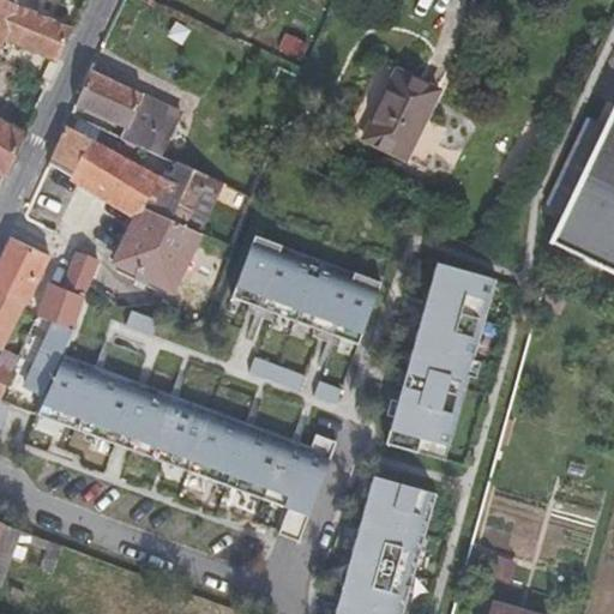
[(73,29),(5,0),(0,0),(0,170),(6,175),(25,134),(0,121),(0,46),(4,37),(59,61),(73,29)]
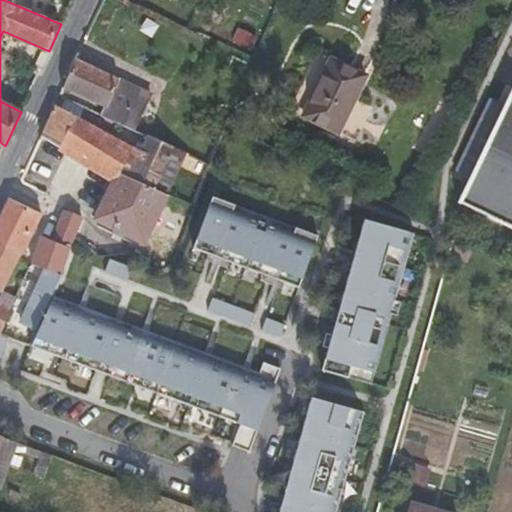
[(301,116),(338,134),(367,75),(330,58),(301,116)]
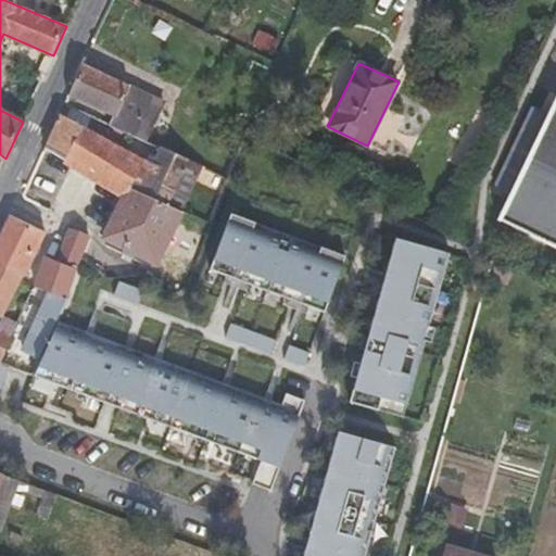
[(112,116),(109,124),(146,140),(165,103),(83,64),(68,96),(112,116)]
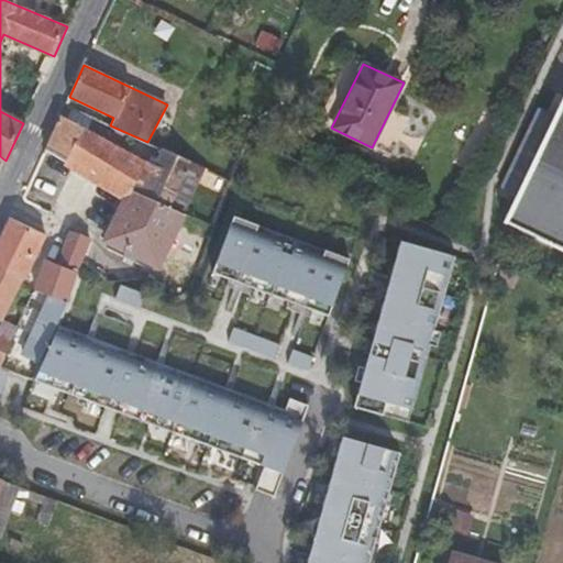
[(562,100),(555,118),(539,109),(512,163),(529,170),(505,222),(562,250),(562,100)]
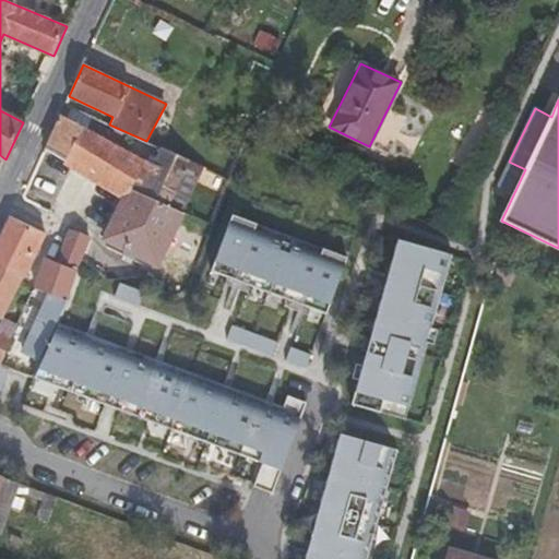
[(88,130),(60,116),(46,146),(73,163),(88,130)]
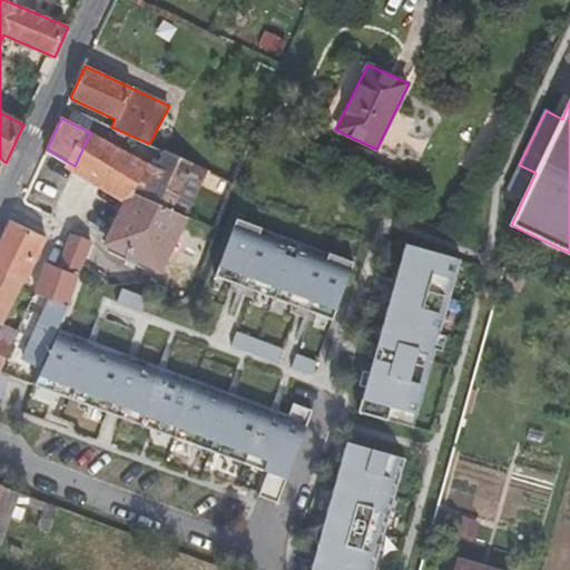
[(160,269),(187,215),(172,208),(134,190),(146,164),(90,133),(75,166),(128,200),(108,243),(160,269)]
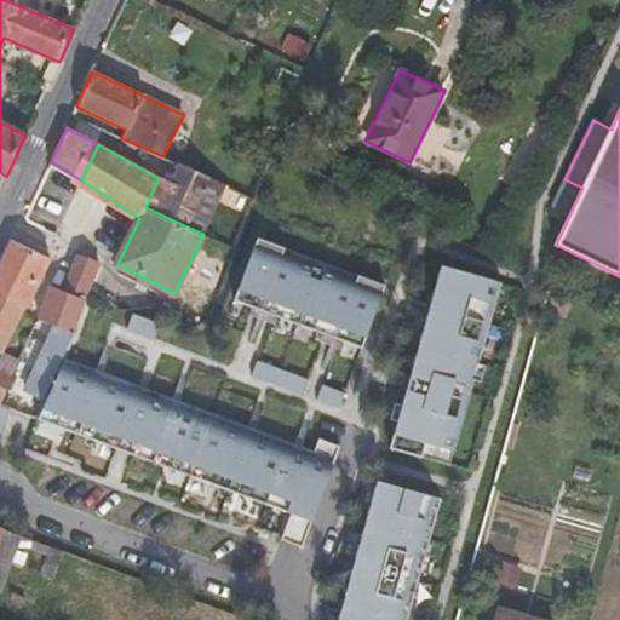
[(170,183),(159,178),(145,207),(187,227),(208,177),(179,164),(170,183)]
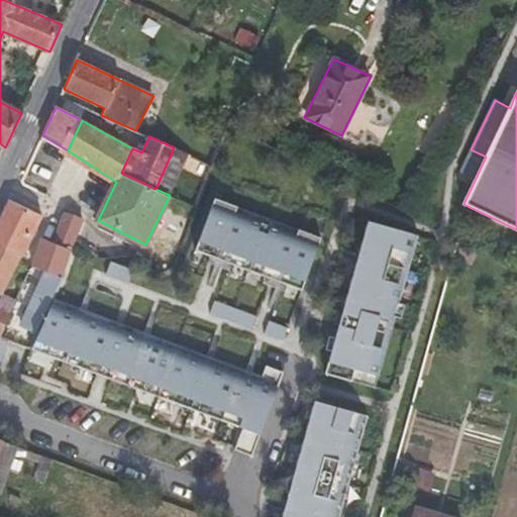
[(170,195),(188,153),(174,147),(156,189),(170,195)]
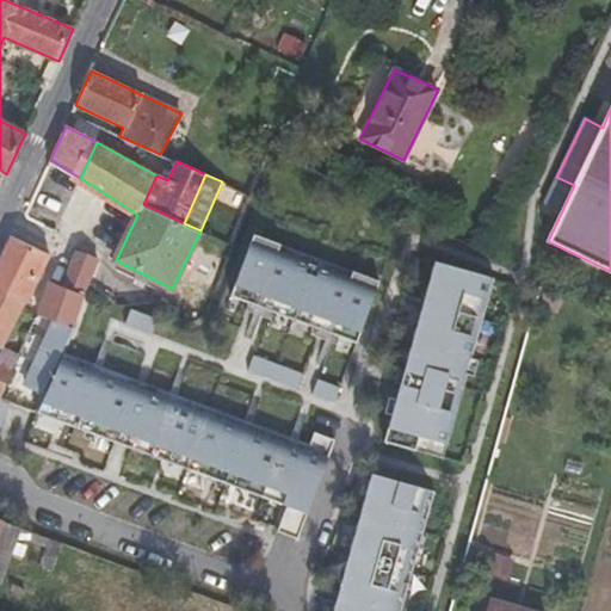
[(236,229),(215,291),(353,344),(376,283),(236,229)]
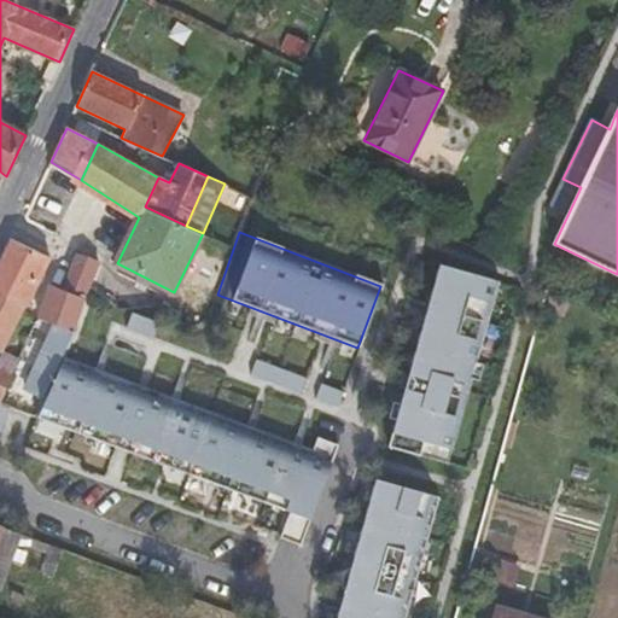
[(0,297),(23,309),(48,258),(11,239),(0,260),(0,297)]
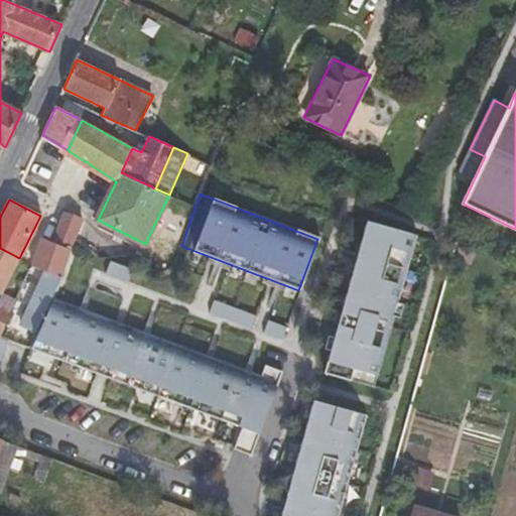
[(19,325),(35,333),(52,297),(61,277),(77,237),(84,219),(63,212),(60,221),(56,231),(51,242),(42,238),(31,265),(43,270),(30,299),(19,325)]
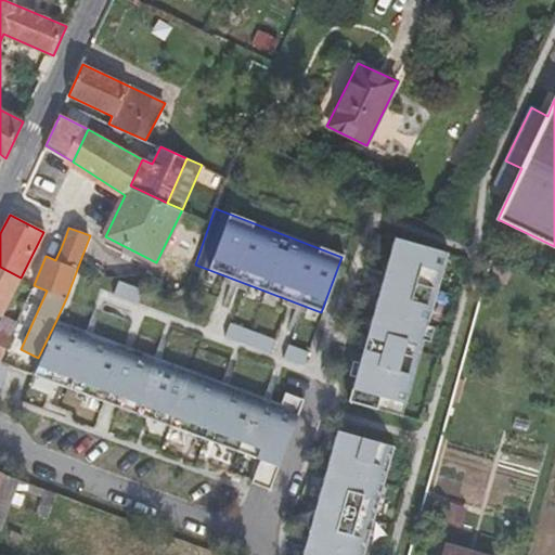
[(399,239),(355,388),(408,403),(452,255),(399,239)]
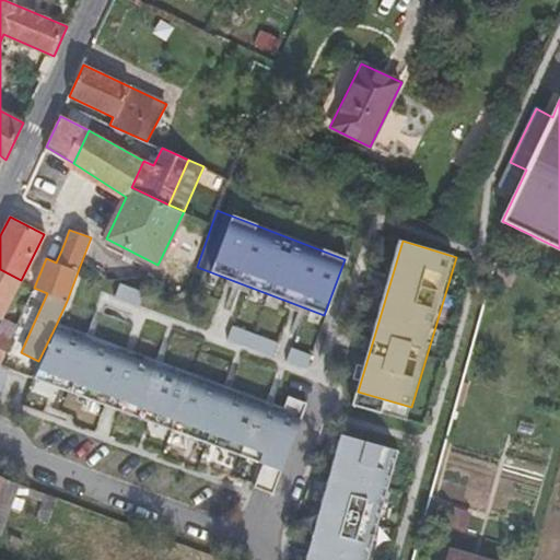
[(516,267),(497,261),(492,278),(513,283),(516,267)]
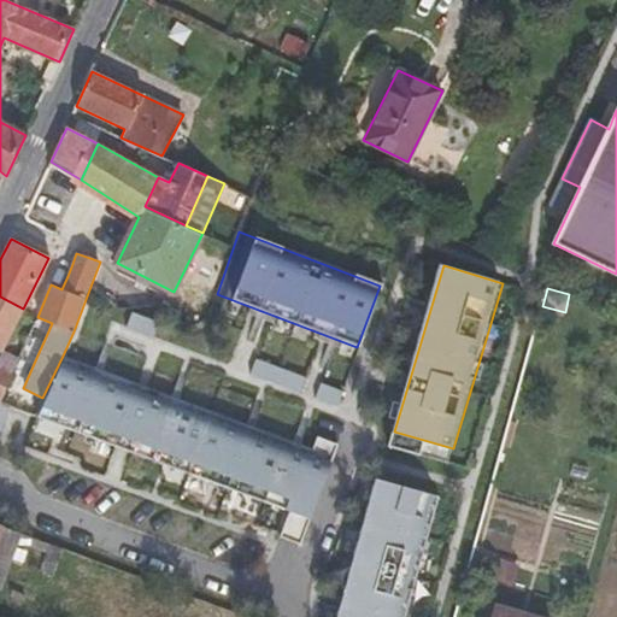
[(0,351),(1,353),(3,351),(22,315),(23,309),(0,297),(0,351)]
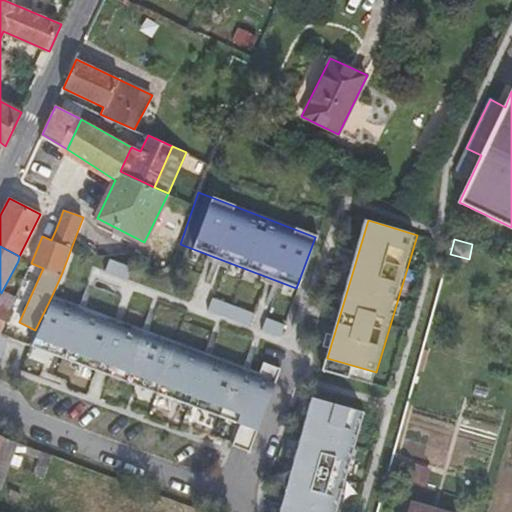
[(107,258),(102,269),(124,278),(128,267),(107,258)]
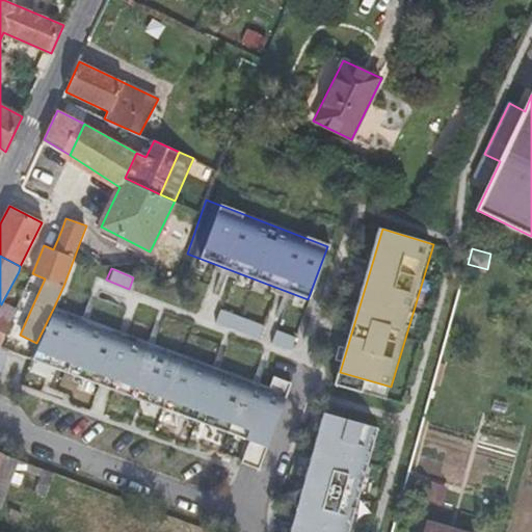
[(16,310),(2,302),(1,304),(0,307),(0,344),(4,335),(16,310)]
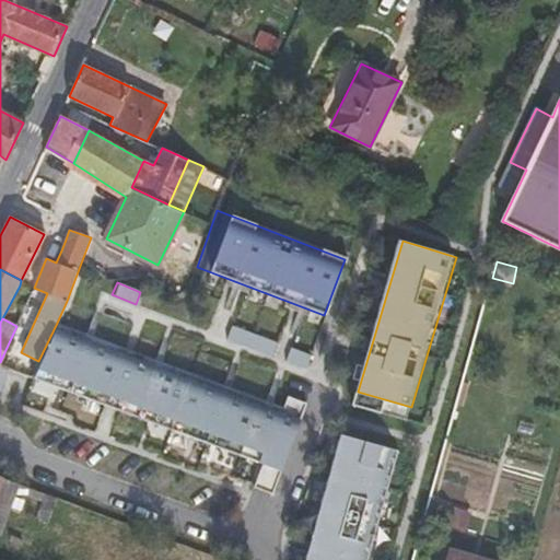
[(90,335),(57,323),(38,361),(32,377),(111,407),(259,463),(251,487),(269,493),(303,403),(284,396),(281,407),(130,350),(90,335)]
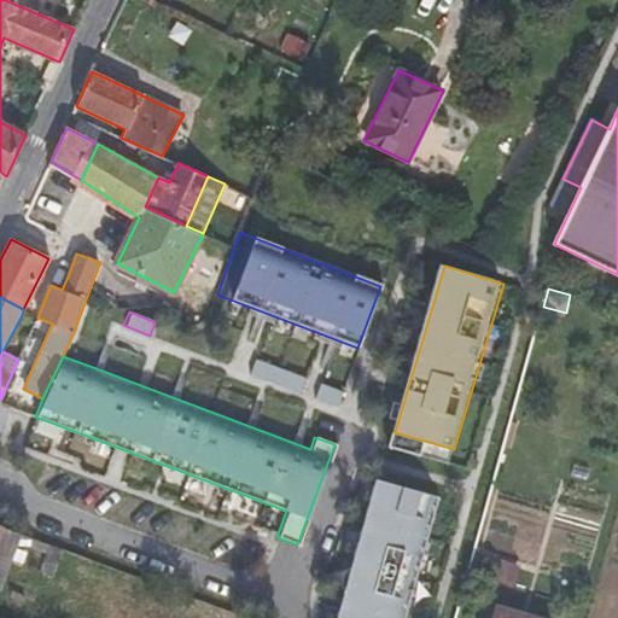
[(254,359),(249,373),(297,391),(302,377),(254,359)]
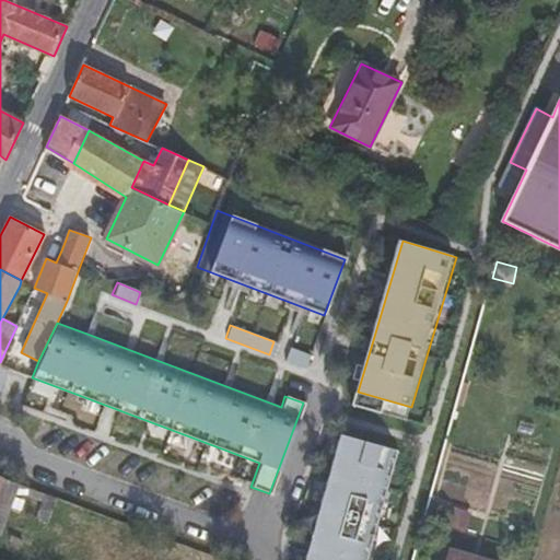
[(287,347),(282,359),(304,368),(308,356),(287,347)]
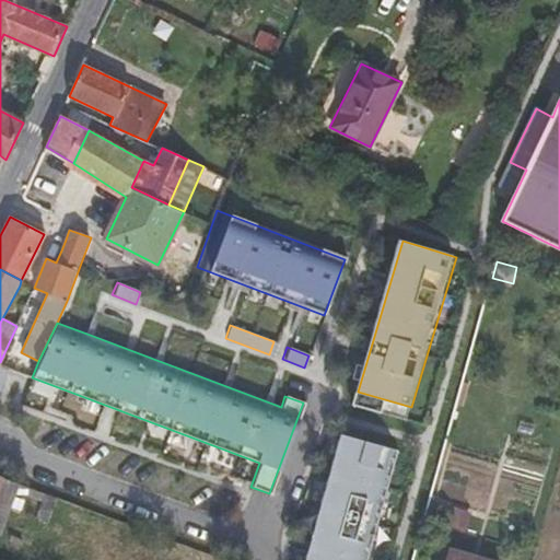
[(4,352),(0,362),(0,366),(6,369),(16,373),(23,359),(4,352)]
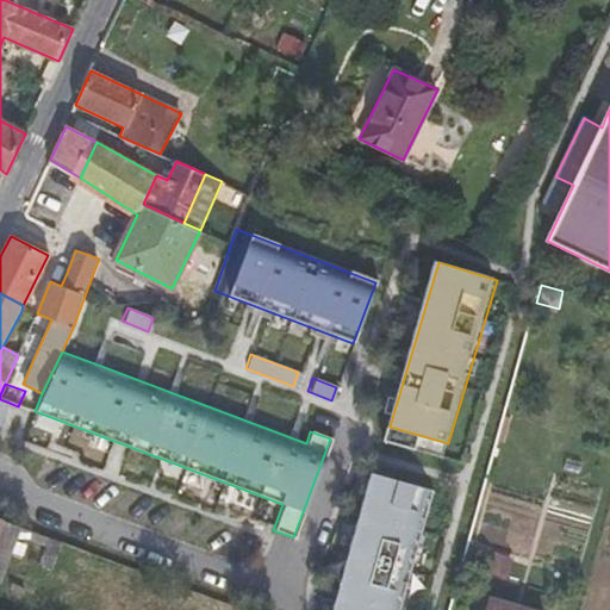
[(373,475),(334,609),(402,609),(436,495),(373,475)]
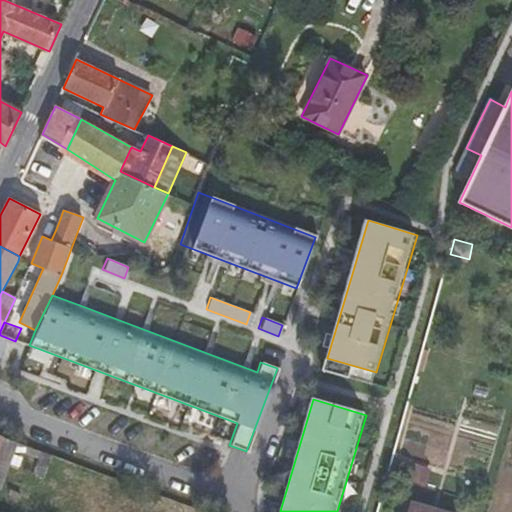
[(0,440),(0,491),(10,464),(19,468),(25,454),(39,460),(35,472),(44,477),(53,455),(34,448),(19,442),(2,436),(0,440)]
